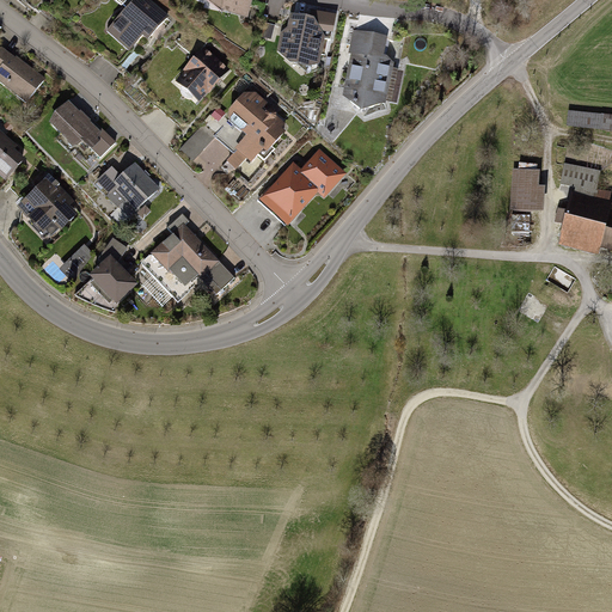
[(148,42),(170,17),(150,0),(117,0),(127,8),(106,31),(130,53),(144,37),(148,42)]
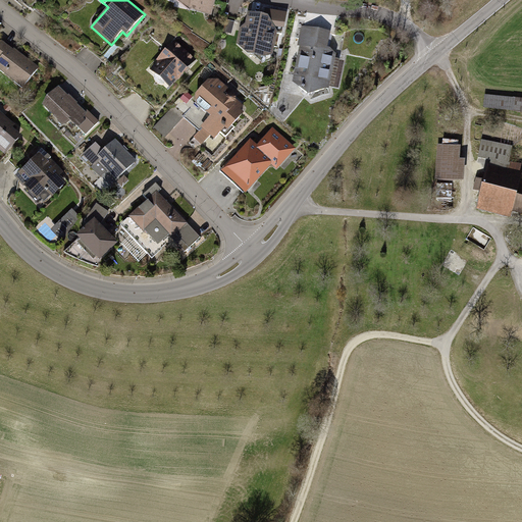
[(176,0),(190,10),(212,16),(215,0),(176,0)]
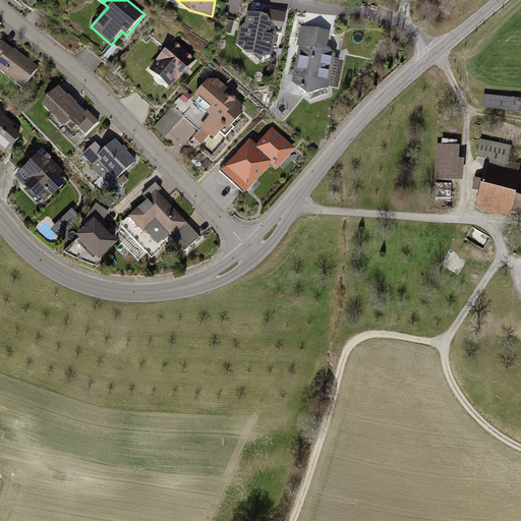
[(265,8),(264,14),(268,15),(275,26),(284,29),(287,12),(265,8)]
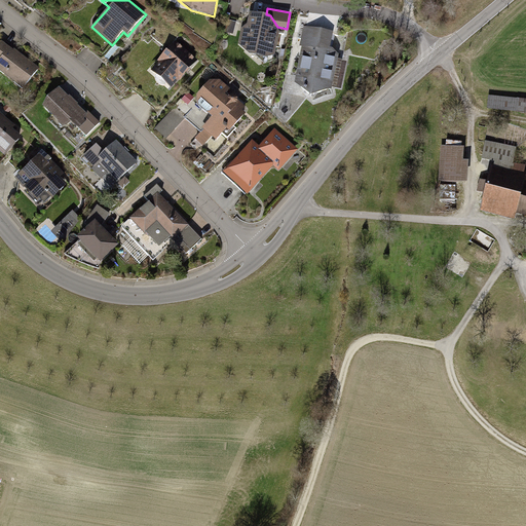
[(265,58),(275,55),(280,32),(277,27),(270,15),(266,14),(250,12),(248,24),(241,29),(238,44),(251,54),(265,58)]
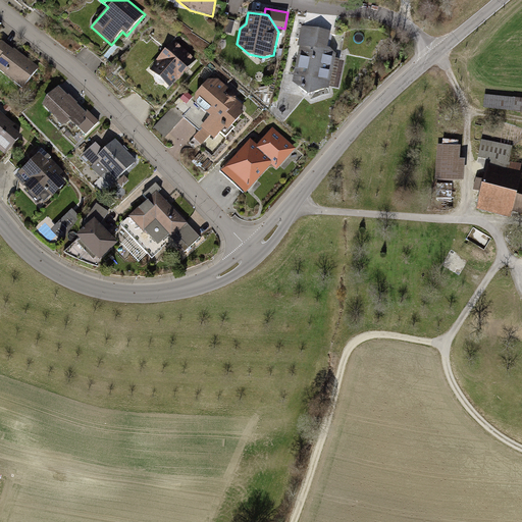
[(236,21),(226,19),(223,32),(232,35),(236,21)]
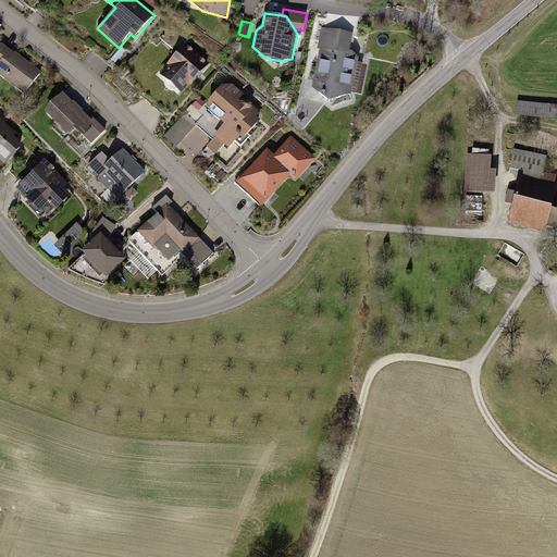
[(331,102),(353,95),(359,58),(354,52),(349,51),(354,34),(322,27),(318,50),(320,50),(312,87),(331,102)]
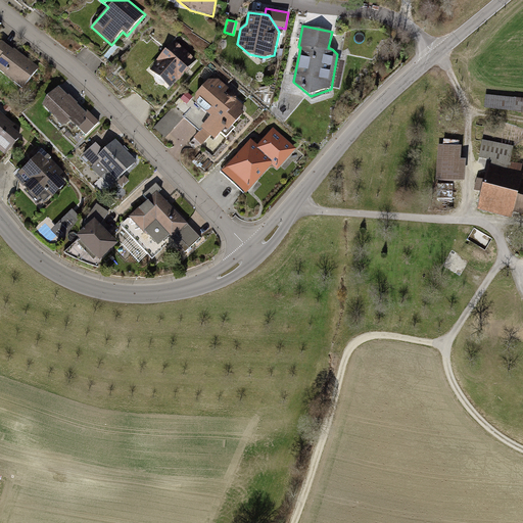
[(0,72),(22,89),(39,68),(14,48),(13,49),(1,40),(0,42),(0,72)]
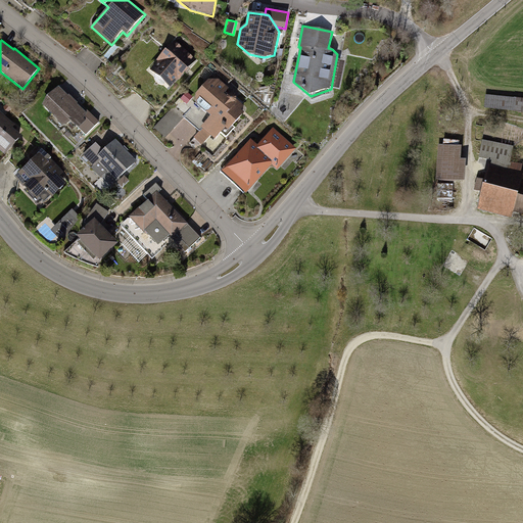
[(179,81),(197,60),(175,40),(156,60),(158,61),(150,70),(171,88),(178,80),(179,81)]
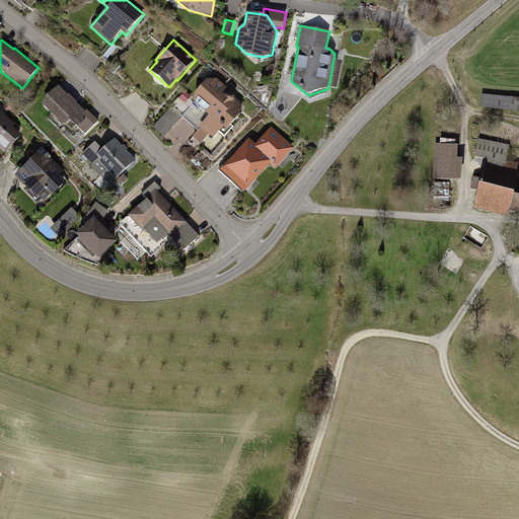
[(239,109),(243,105),(235,98),(235,96),(233,94),(231,93),(228,93),(227,94),(225,95),(223,93),(228,88),(217,79),(208,79),(194,94),(195,103),(209,116),(200,127),(201,128),(193,137),(201,144),(209,135),(213,139),(224,128),(227,131),(243,113),(239,109)]
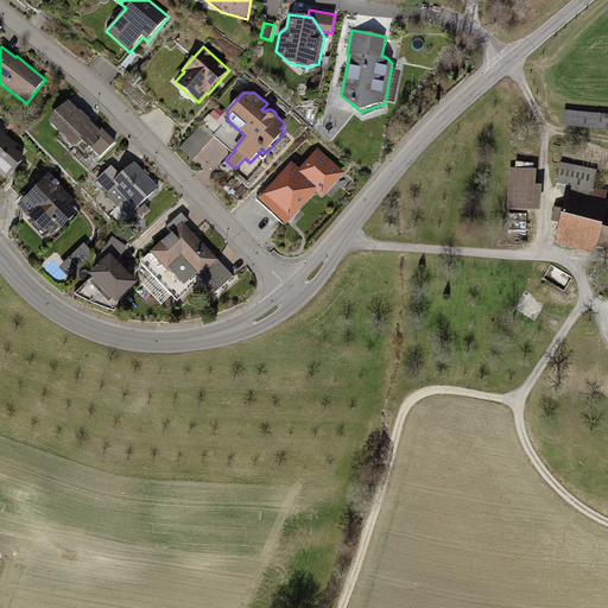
[(100,158),(115,141),(102,128),(100,131),(69,101),(55,112),(49,122),(71,147),(77,146),(82,141),(86,145),(92,149),(100,158)]
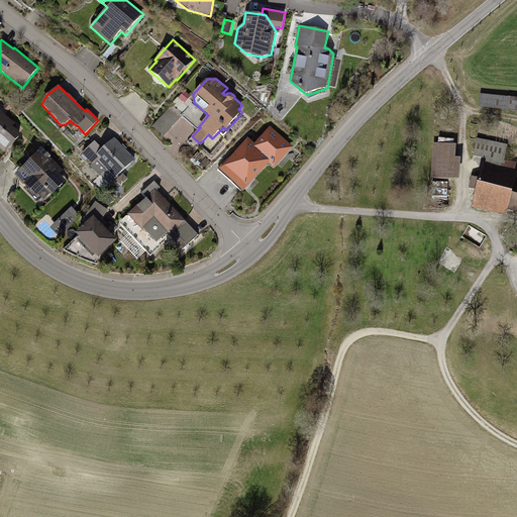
[(185,91),(179,98),(185,103),(191,96),(185,91)]
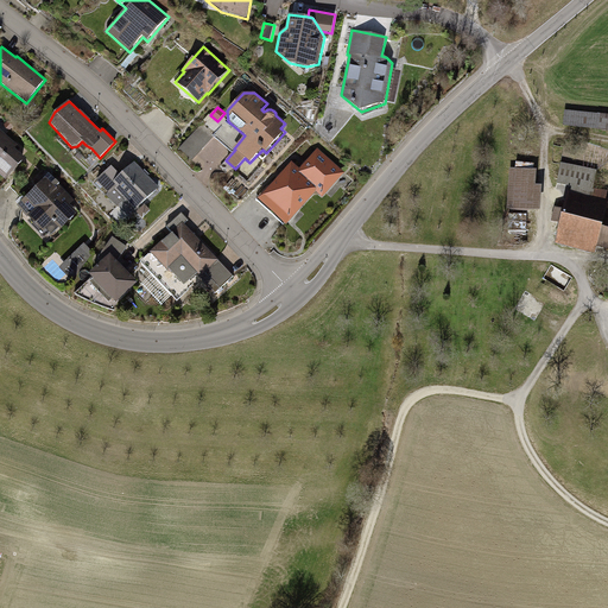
[(607,115),(565,112),(564,125),(607,130),(607,115)]
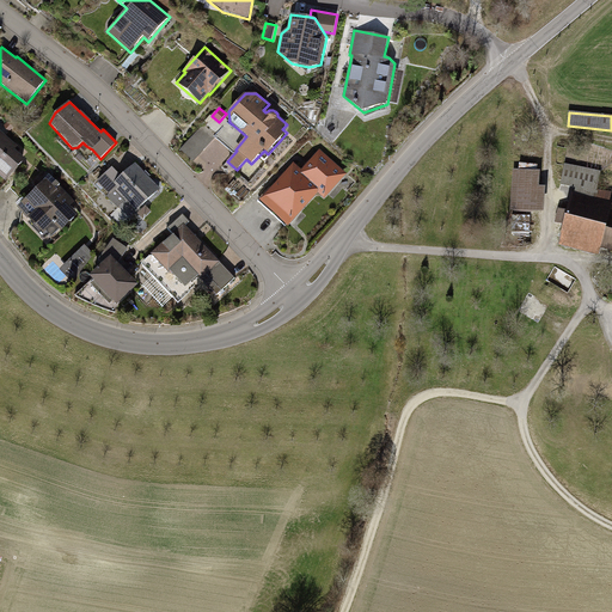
[(204,123),(191,138),(206,150),(215,139),(214,138),(216,134),(204,123)]
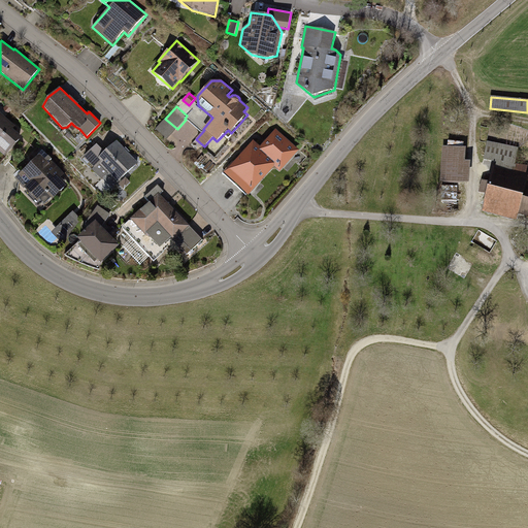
[(0,152),(5,157),(22,138),(12,130),(15,127),(0,113),(0,152)]
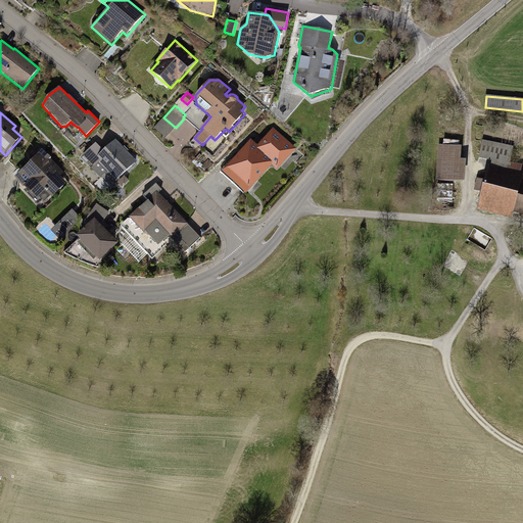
[(176,128),(163,117),(153,129),(165,139),(176,128)]
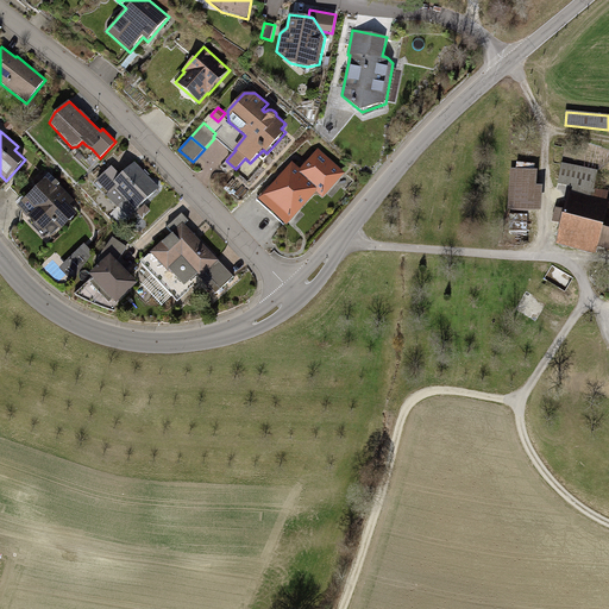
[(324,199),(346,174),(319,150),(301,169),(300,174),(318,189),(316,193),(324,199)]
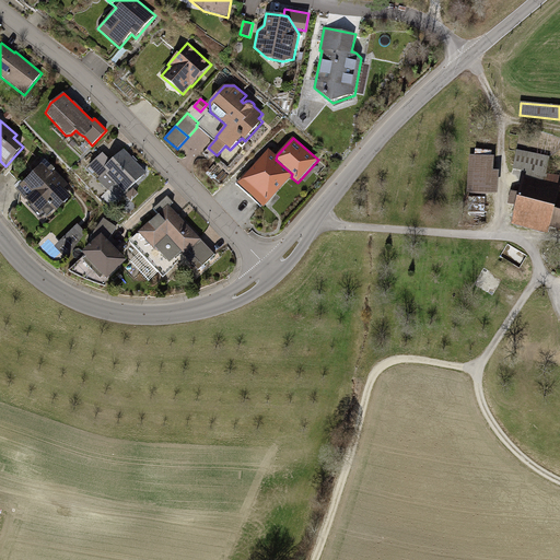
[(125,194),(147,173),(124,149),(112,161),(103,152),(89,166),(100,178),(97,179),(107,190),(115,184),(125,194)]
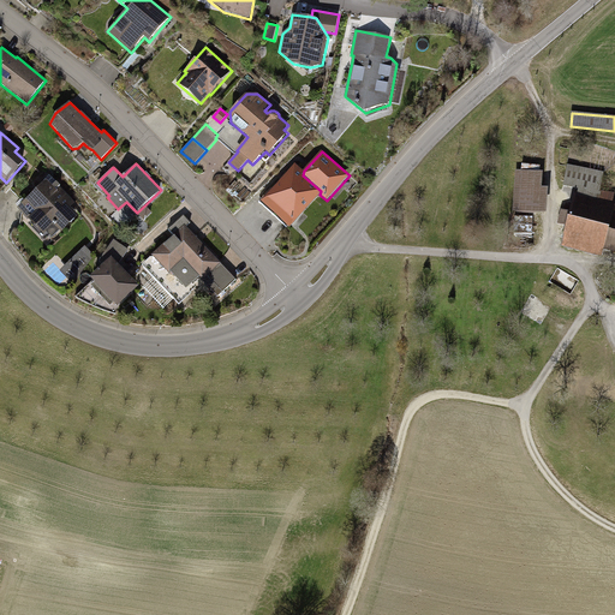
[(304,171),(296,165),(261,203),(290,228),(320,195),(321,191),(303,175),(304,171)]
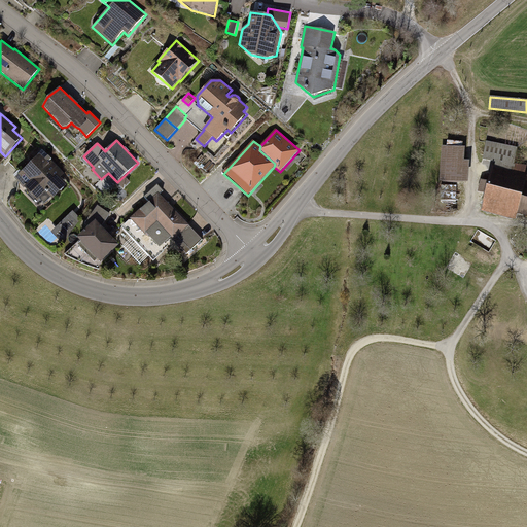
[(518,148),(486,142),(483,159),(495,162),(515,165),(518,148)]
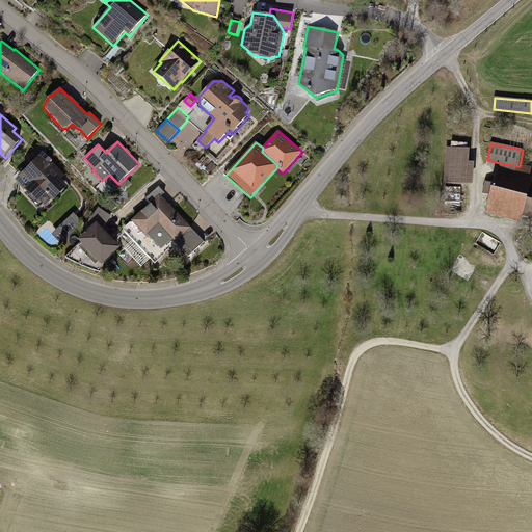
[(466,151),(450,150),(448,183),(463,184),(464,163),(466,151)]
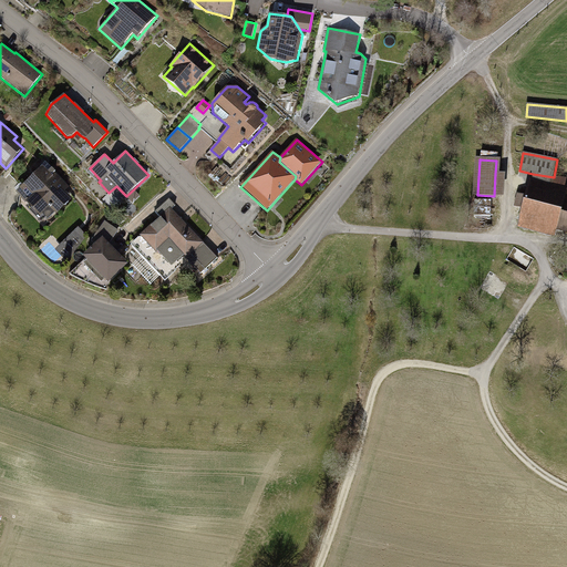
[(64,192),(69,188),(54,173),(51,176),(42,166),(16,193),(40,218),(42,215),(48,220),(54,214),(57,215),(72,199),(64,192)]
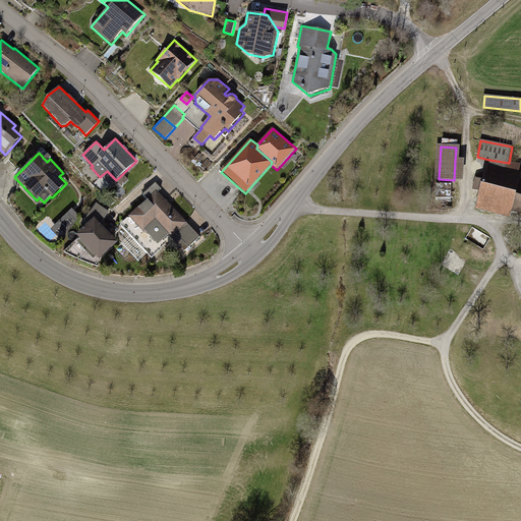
[(465,161),(455,160),(454,180),(464,180),(465,161)]
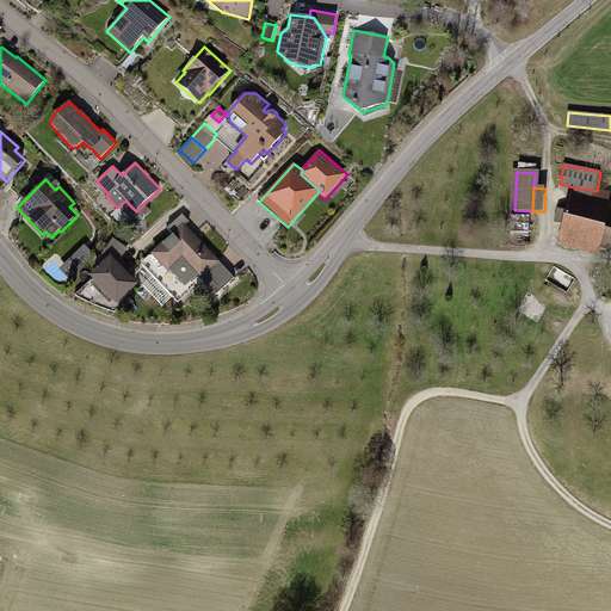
[(597,191),(574,187),(569,202),(609,213),(609,216),(610,216),(610,199),(608,199),(609,193),(597,191)]
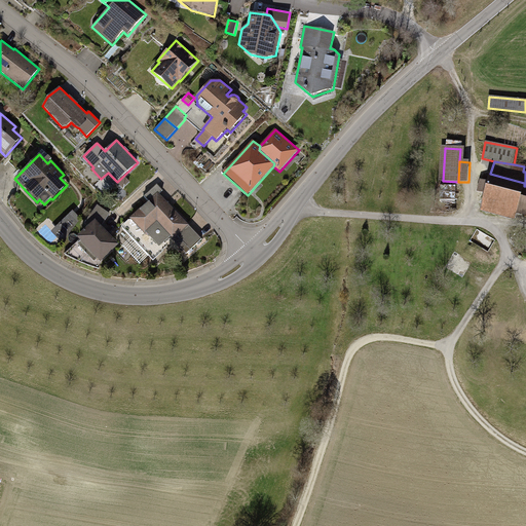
[(524,183),(490,174),(488,182),(481,181),(478,190),(486,192),(483,201),(517,211),(525,212),(525,186),(524,186),(524,183)]
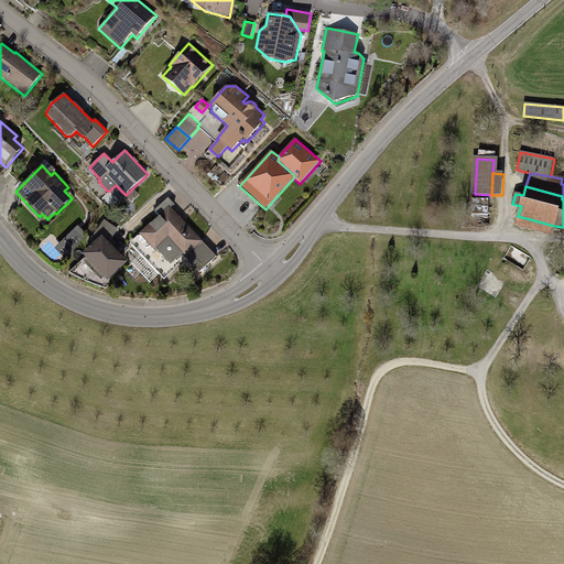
[(139,195),(134,190),(127,197),(131,202),(139,195)]
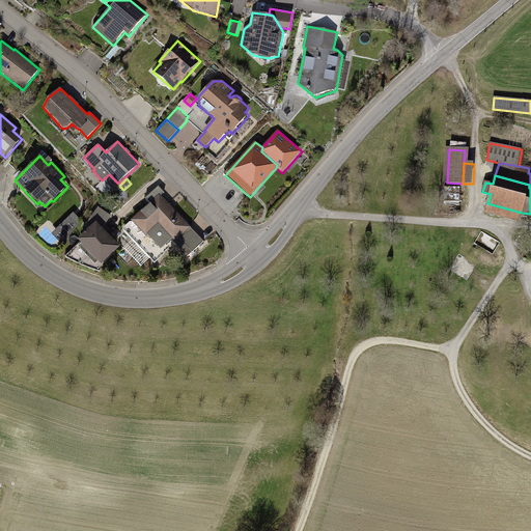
[(460,187),(445,187),(444,201),(459,202),(460,187)]
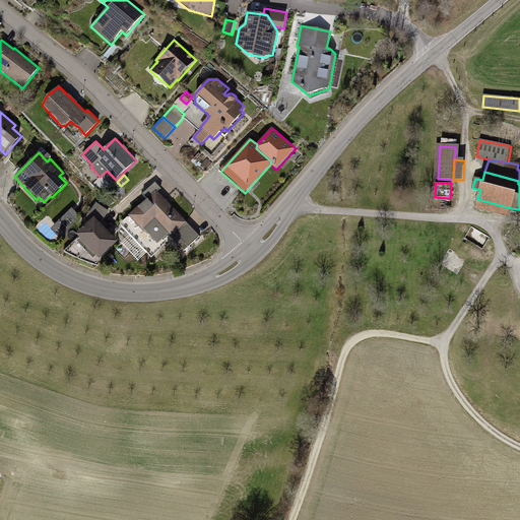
[(186,252),(201,237),(155,190),(146,199),(147,200),(139,208),(138,207),(121,224),(151,256),(172,237),(186,252)]
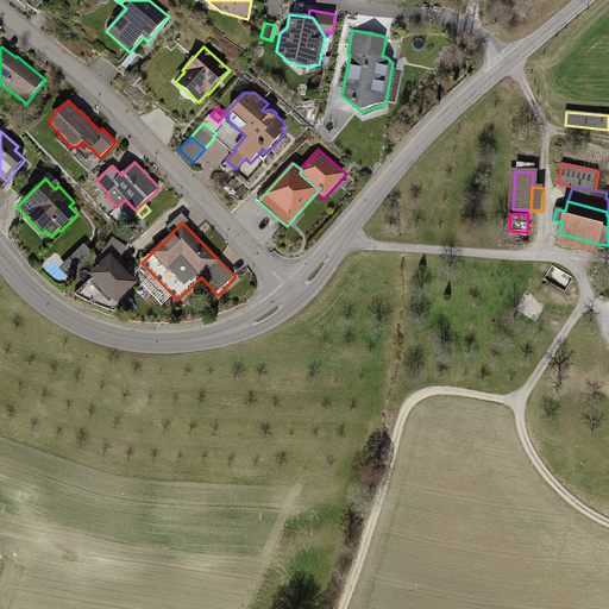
[(598,244),(559,233),(557,245),(596,255),(598,244)]
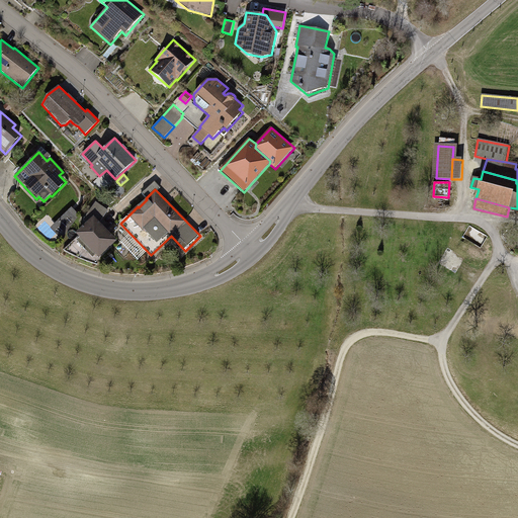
[(98,259),(117,242),(100,223),(108,210),(96,201),(83,221),(86,224),(75,235),(98,259)]
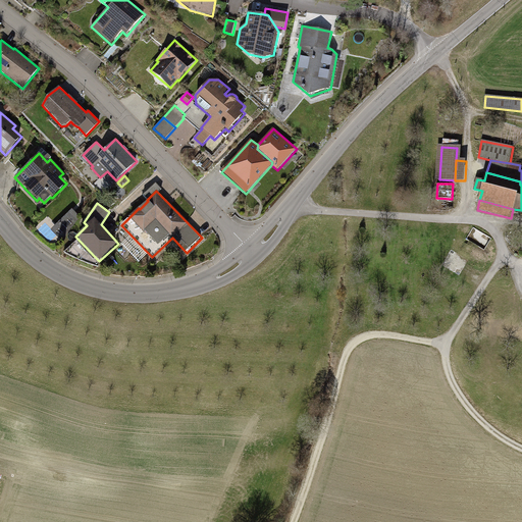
[(72,209),(51,230),(62,242),(81,216),(72,209)]
